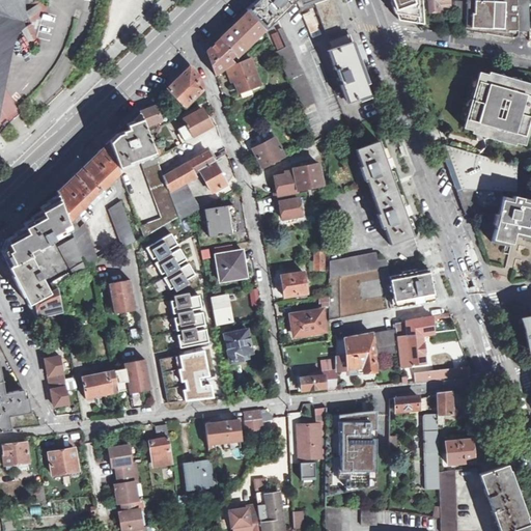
[(0,0),(0,109),(7,80),(18,34),(30,24),(25,7),(26,0),(0,0)]
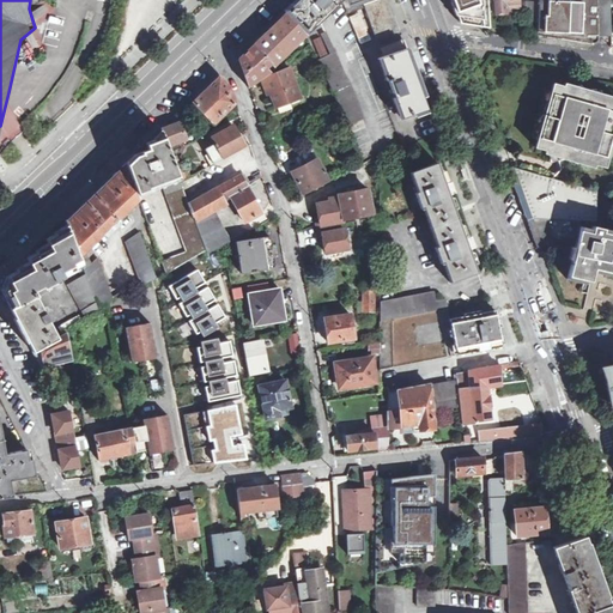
[(286,13),(305,31),(338,0),(295,0),(284,11),(286,13)]
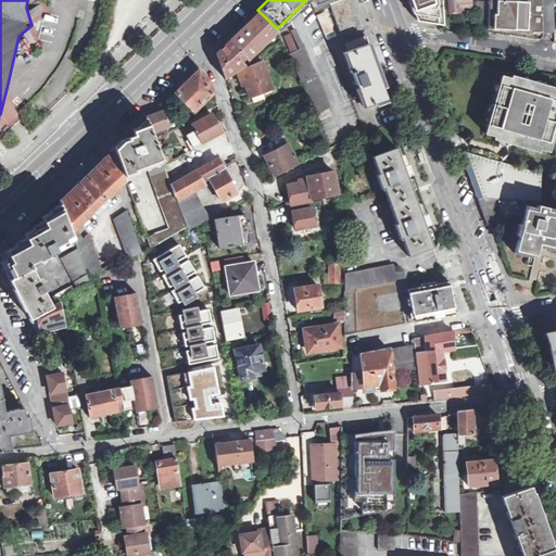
[(355,10),(351,0),(327,0),(341,35),(362,27),(355,10)]
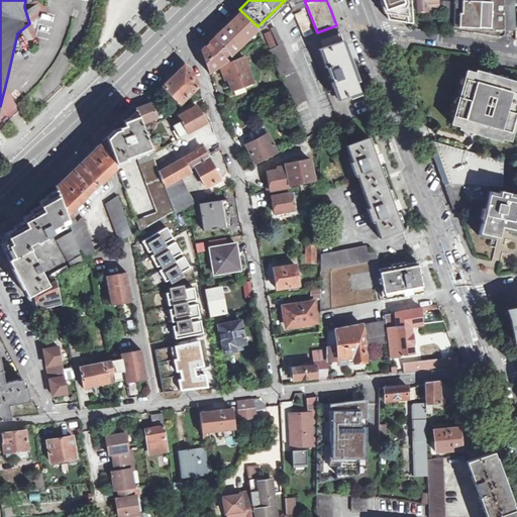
[(381,0),(384,7),(386,13),(388,19),(413,22),(411,0),(381,0)]
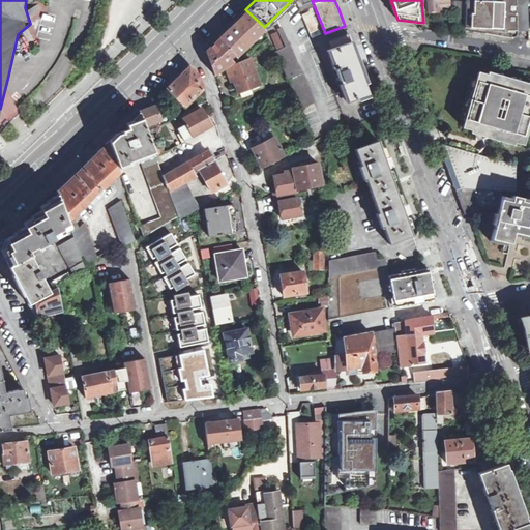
[(448,0),(428,0),(429,11),(438,10),(438,8),(449,7),(448,0)]
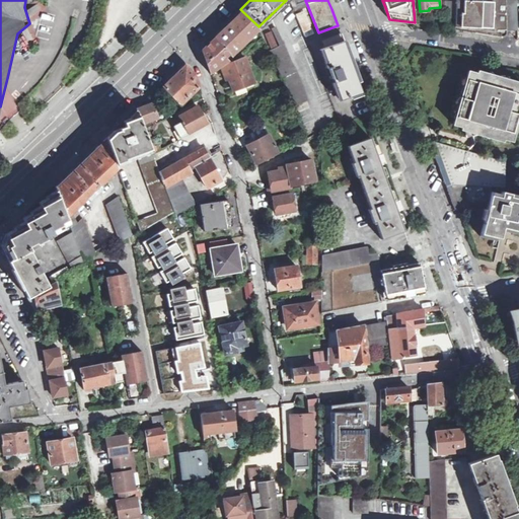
[(516,0),(442,0),(443,17),(455,18),(455,29),(479,33),(501,36),(505,36),(507,34),(508,30),(518,30),(516,0)]
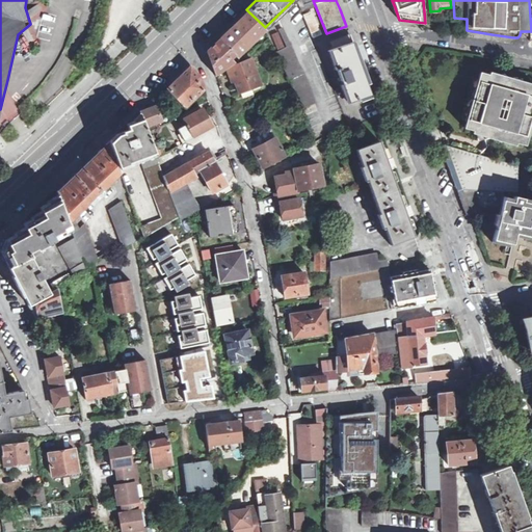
[(219,40),(237,57),(266,29),(265,28),(265,27),(248,11),(234,25),(219,40)]
